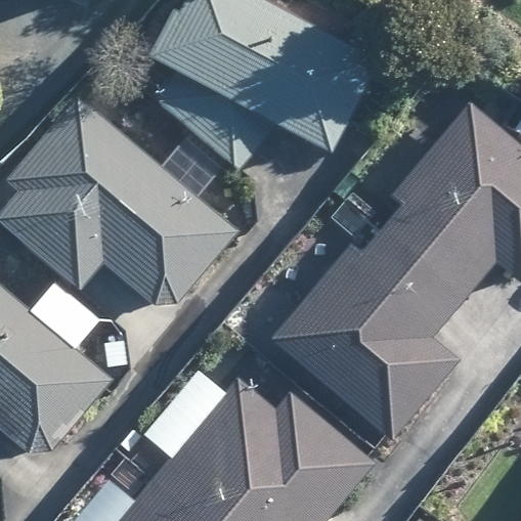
[(333,150),(344,129),(379,60),(265,0),(182,0),(154,56),(174,68),(156,101),(244,170),(274,121),(333,150)]
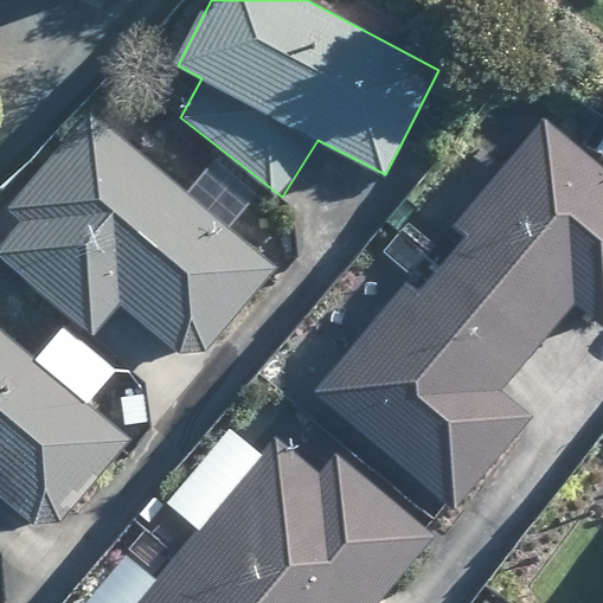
[(204,353),(236,315),(275,269),(90,111),(49,159),(8,207),(24,220),(0,247),(0,257),(91,335),(119,305),(178,354),(204,353)]
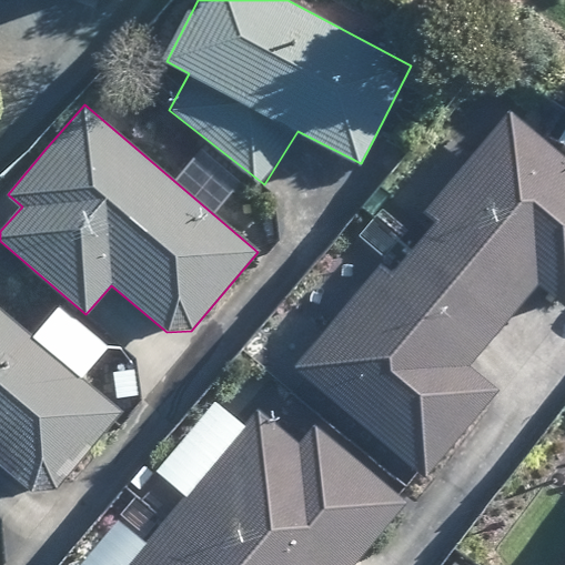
[(413,250),(503,325),(536,284),(564,308),(564,154),(511,110),(476,151),(425,212),(435,222),(433,226),(413,250)]
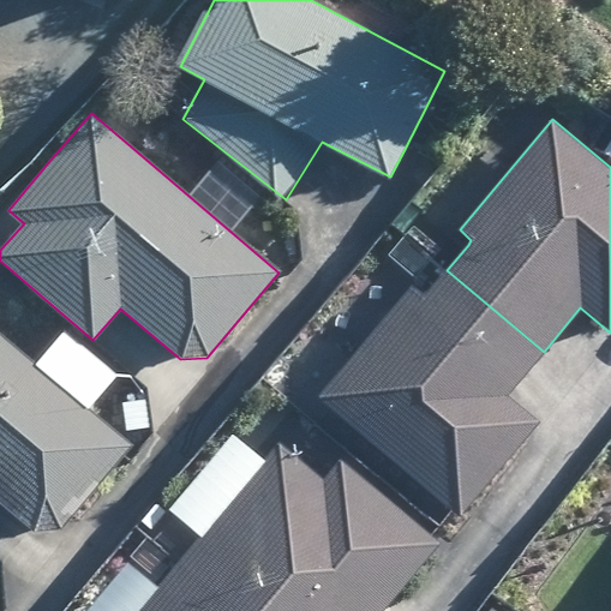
[(508,395),(544,352),(447,270),(429,291),(427,293),(414,283),(359,349),(317,401),(459,517),(532,431),(539,420),(508,395)]
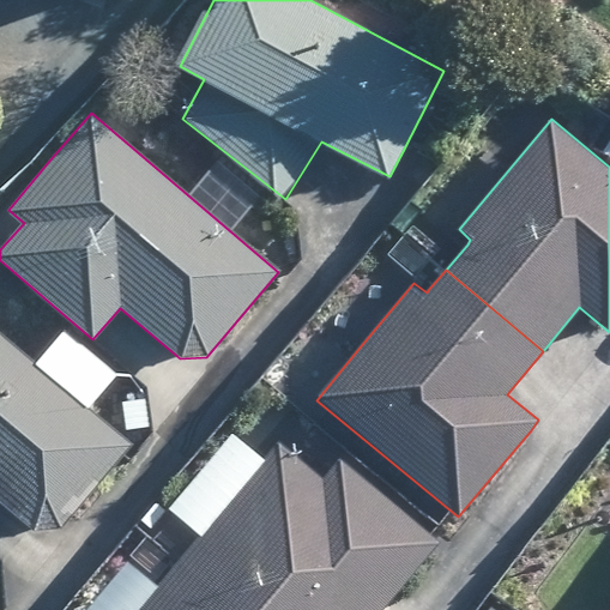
[(58,529),(102,478),(131,442),(88,406),(116,373),(64,330),(34,363),(0,333),(0,499),(35,530),(58,529)]
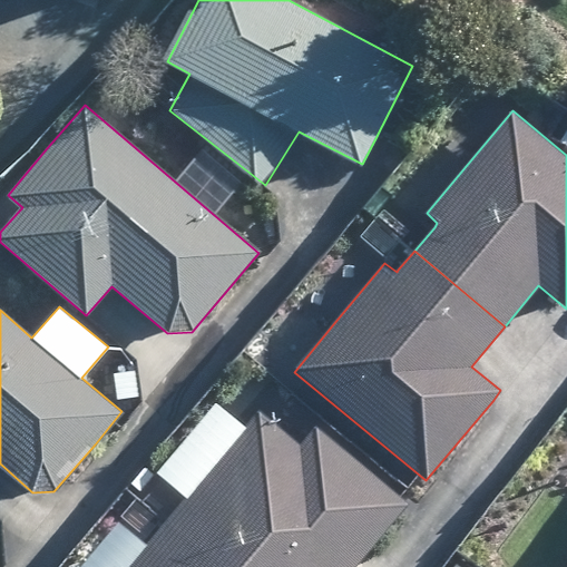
[(371,546),(408,502),(316,424),(258,412),(188,495),(167,519),(222,566),(352,566),(362,556),(371,546)]
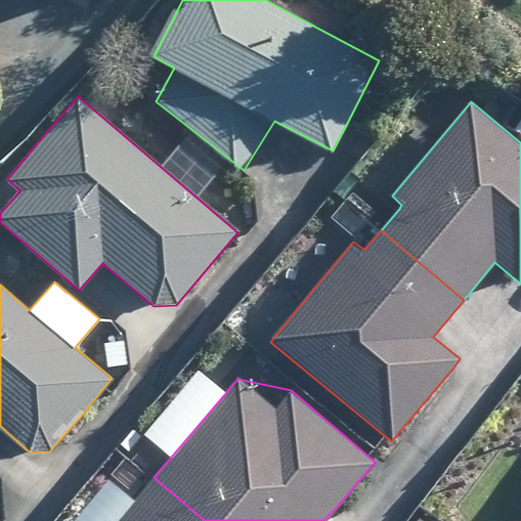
[(204,520),(154,477),(136,498),(116,520),(204,520)]
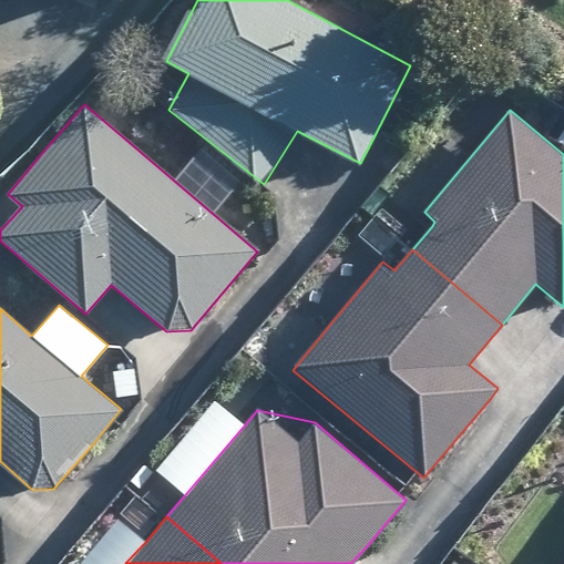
All buildings are outlined.
